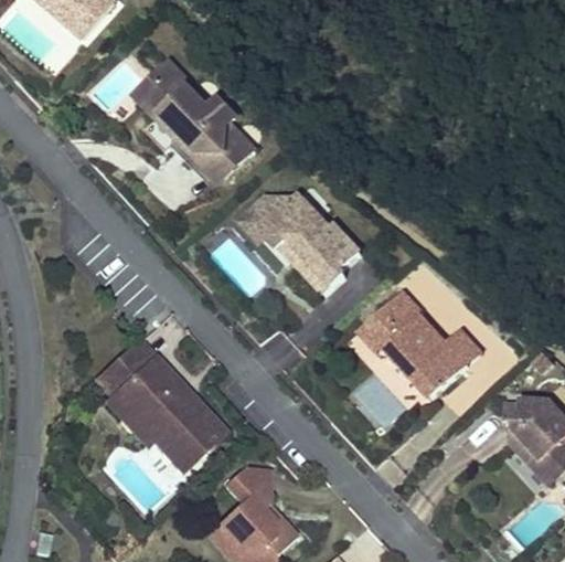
[(57,24),(35,0),(24,0),(52,29),(57,24)]
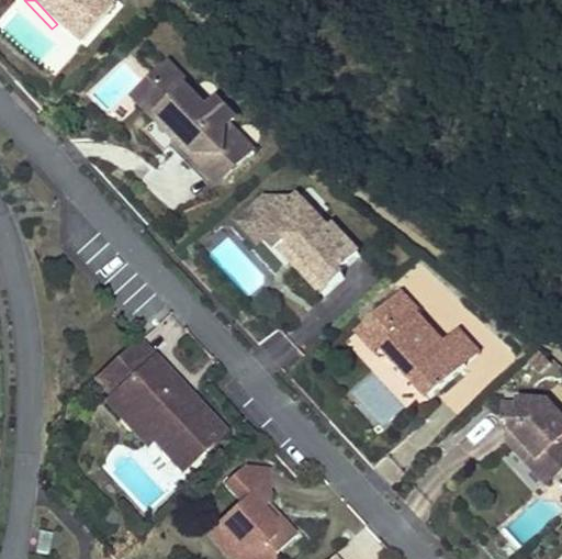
[(35,0),(57,24),(52,29),(69,48),(104,15),(90,0),(35,0)]
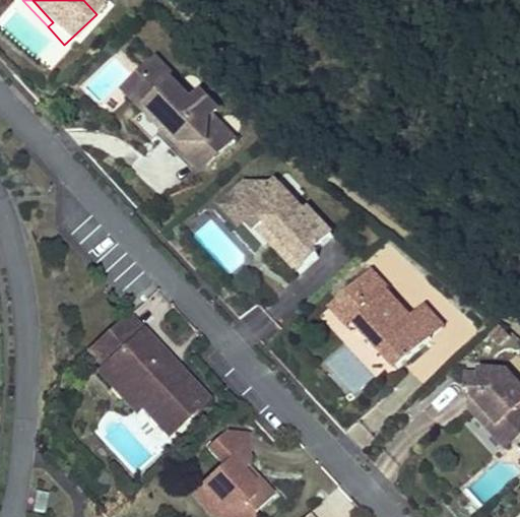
[(163,62),(170,62),(163,55),(130,84),(161,120),(165,104),(152,102),(140,88),(141,81),(163,62)]
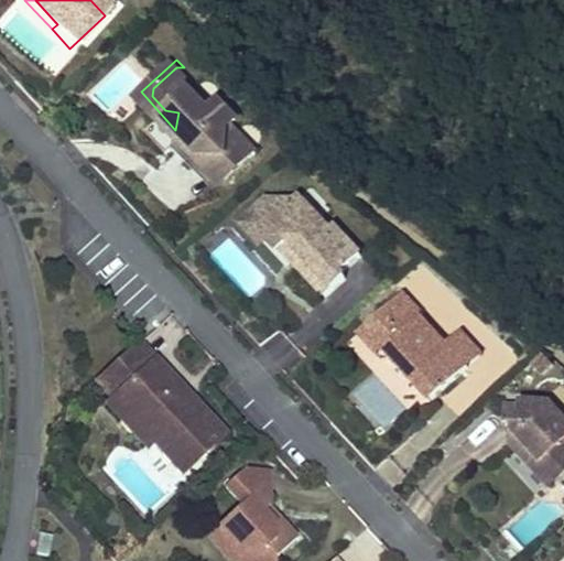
[(175,130),(220,180),(256,147),(231,120),(238,115),(221,96),(215,101),(210,105),(196,88),(199,85),(184,67),(176,67),(153,88),(152,96),(165,110),(179,112),(175,130)]
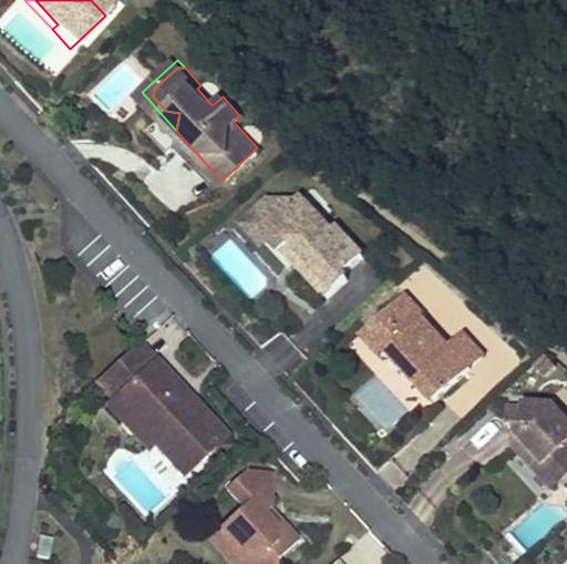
[(216,102),(200,85),(197,89),(212,105),(216,102)]
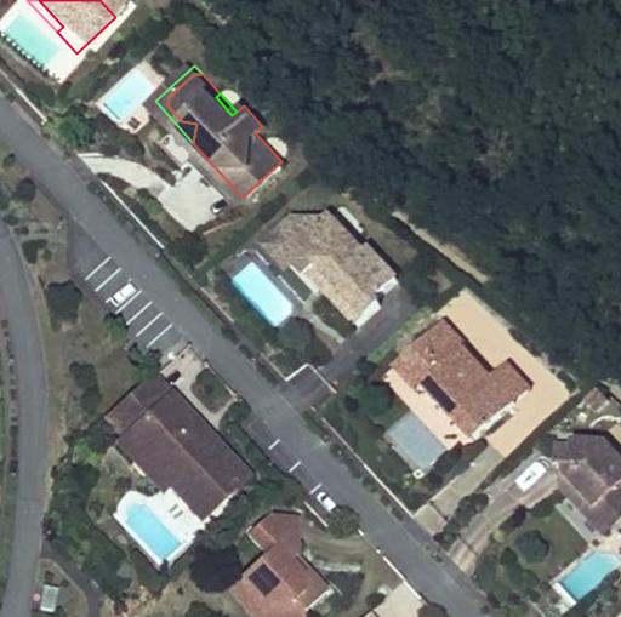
[(377,301),(372,296),(394,276),(364,244),(360,249),(328,213),(323,217),(295,216),(292,215),(277,230),(297,252),(290,258),(303,273),(307,269),(315,262),(328,275),(326,276),(323,286),(355,321),(377,301)]
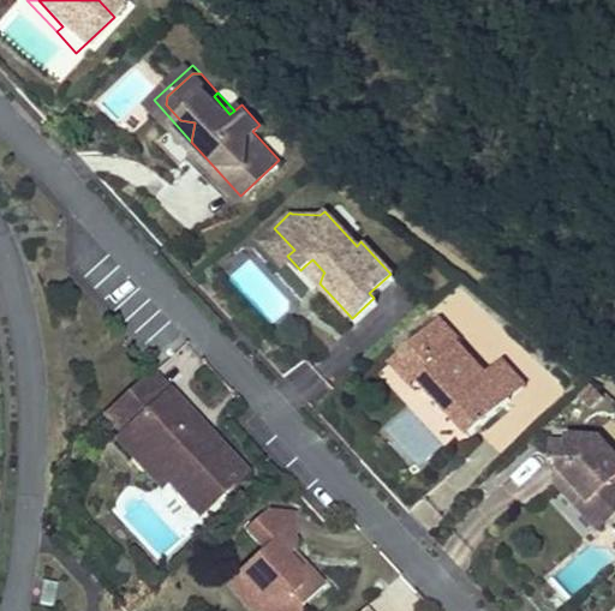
[(294,250),(274,228),(260,240),(280,262),(287,256),(294,250)]
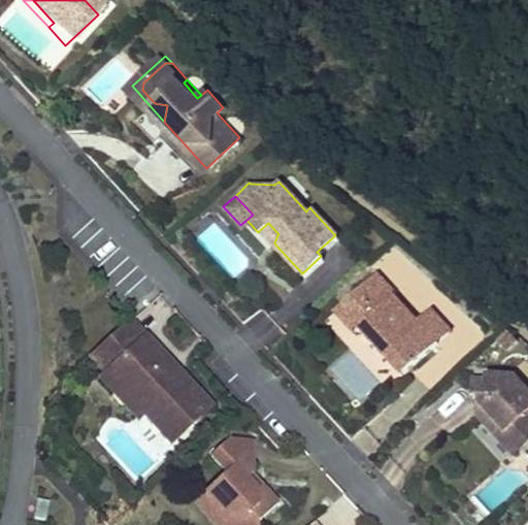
[(278,234),(268,223),(261,229),(274,243),(277,235),(278,234)]
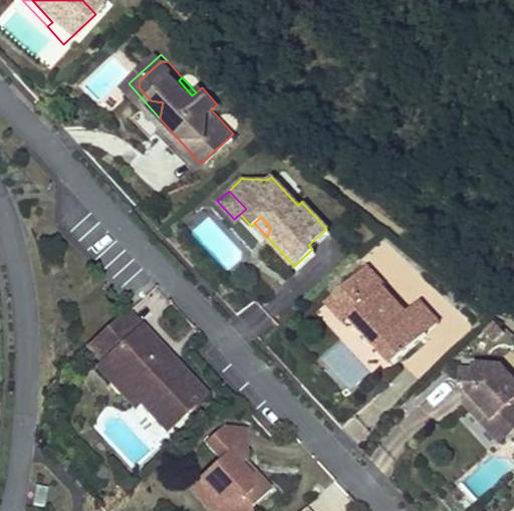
[(382,281),(364,262),(335,290),(352,309),(345,316),(389,363),(424,330),(404,309),(380,283),(382,281)]
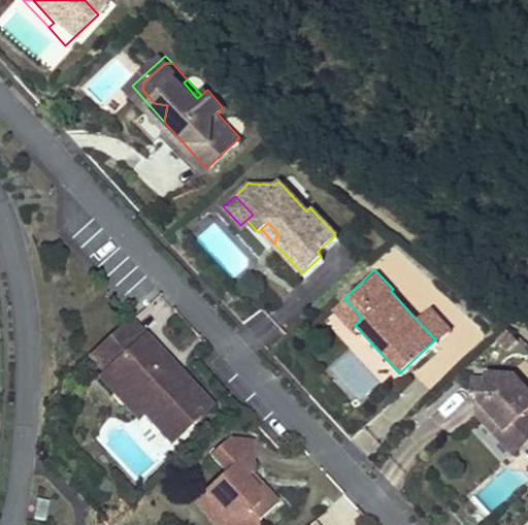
[(362,318),(344,298),(331,309),(350,330),(355,325),(362,318)]
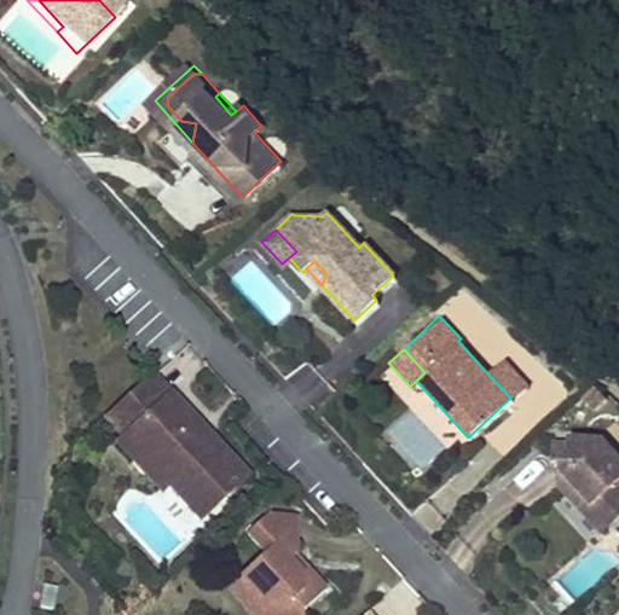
[(486,372),(510,398),(526,384),(502,358),(486,372)]
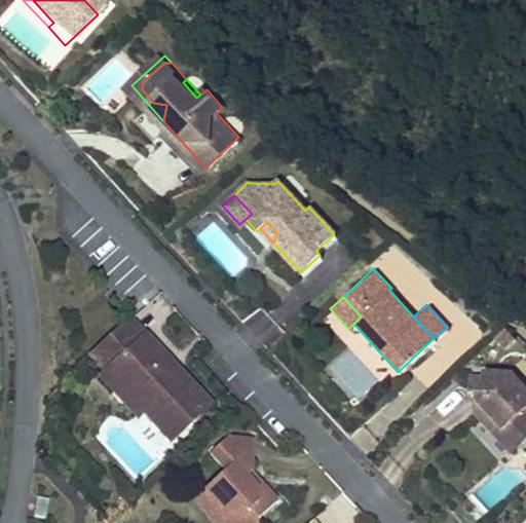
[(148,343),(154,337),(134,315),(127,322),(148,343)]
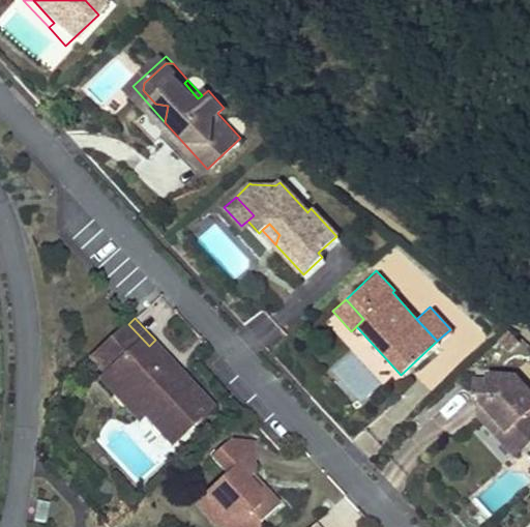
[(149,346),(128,324),(95,356),(110,372),(105,377),(143,417),(148,412),(175,441),(215,403),(155,340),(149,346)]
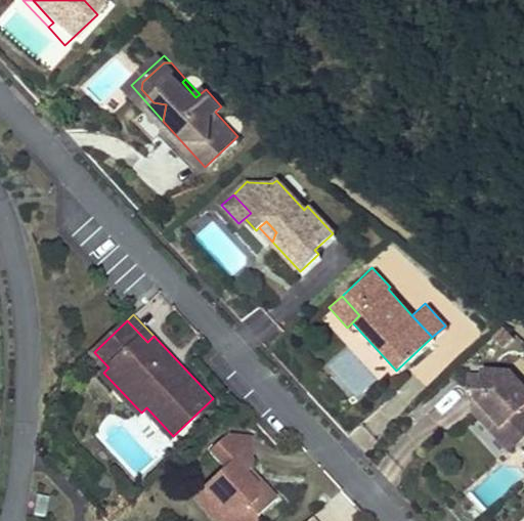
[(475,386),(473,408),(493,430),(503,422),(518,437),(523,431),(523,411),(519,406),(523,400),(523,387),(508,370),(482,368),(481,374),(481,380),(475,386)]
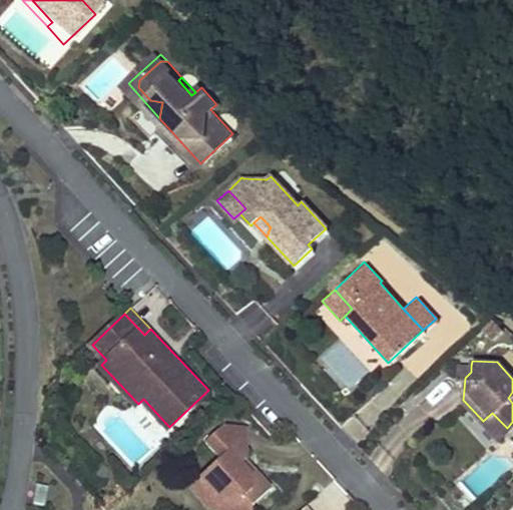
[(465,378),(471,372),(471,366),(459,365),(458,378),(465,378)]
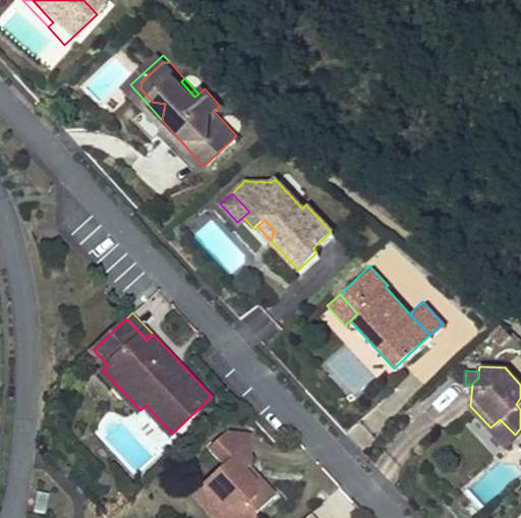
[(506,444),(515,435),(500,419),(490,427),(506,444)]
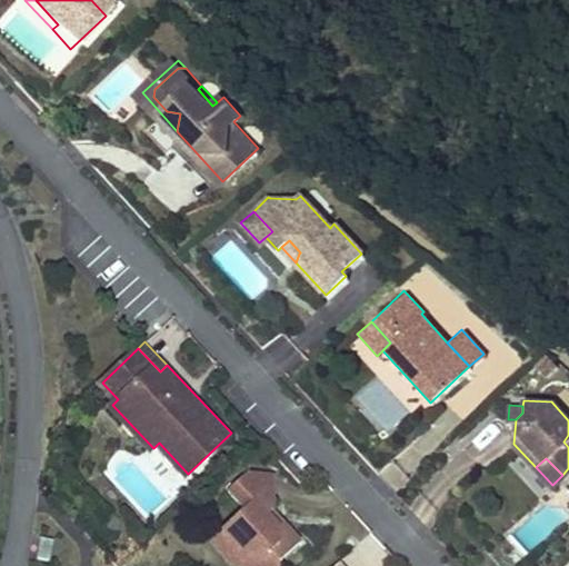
[(279,565),(279,558),(301,538),(283,519),(278,524),(267,512),(272,507),(276,472),(247,469),(230,486),(247,504),(223,525),(247,550),(245,565),(279,565)]
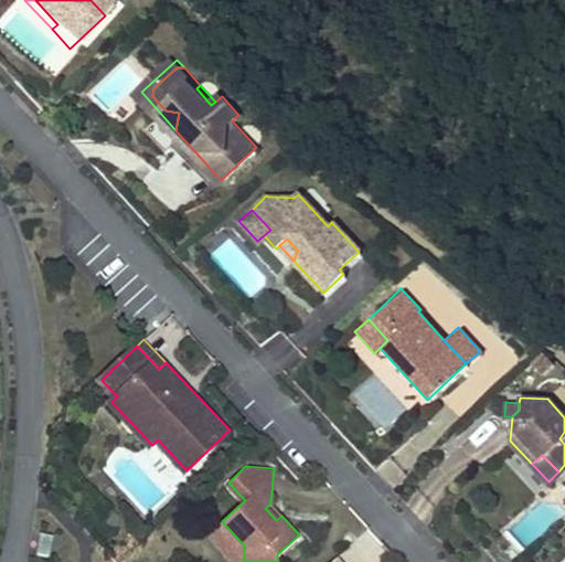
[(276,520),(281,516),(270,504),(265,508),(276,520)]
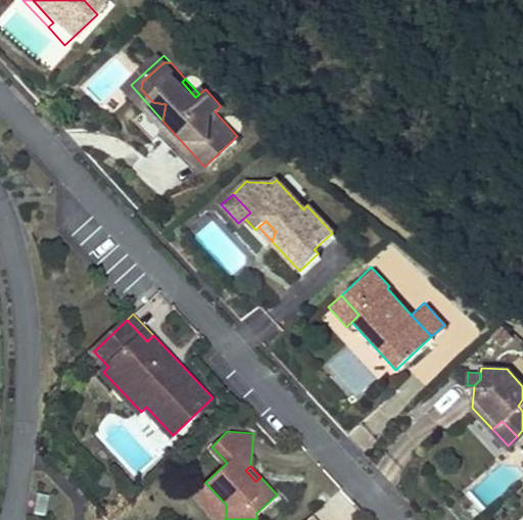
[(507,497),(497,475),(474,485),(483,507),(507,497)]
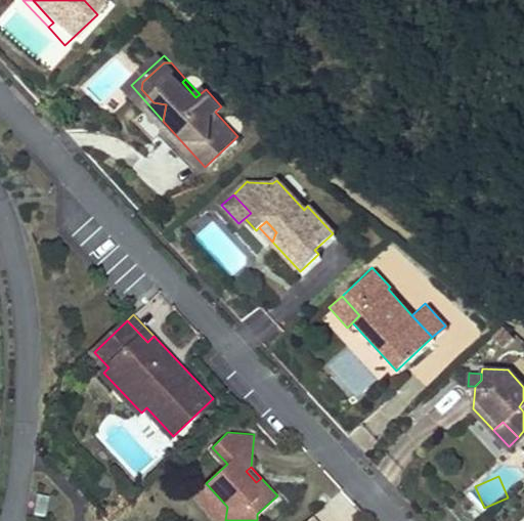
[(225,520),(227,507),(206,483),(195,493),(220,520),(225,520)]
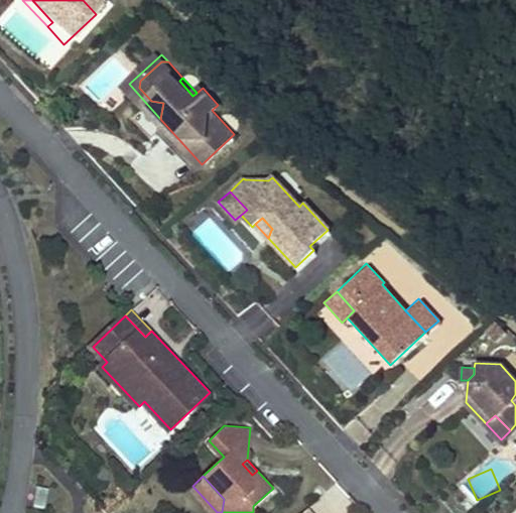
[(47,487),(37,486),(33,504),(44,506),(47,487)]
